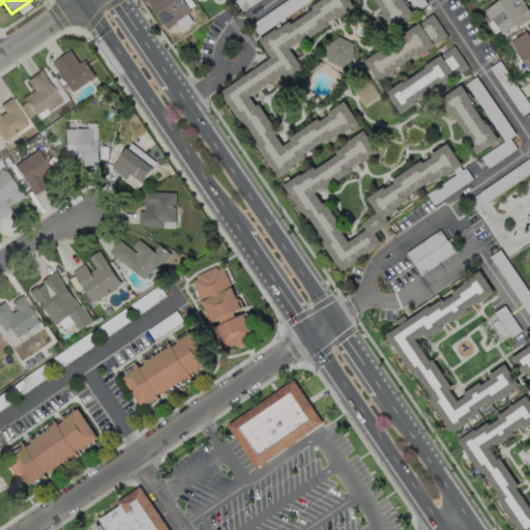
[(181,0),(188,10),(173,21),(174,22),(165,28),(146,0),(181,0)]
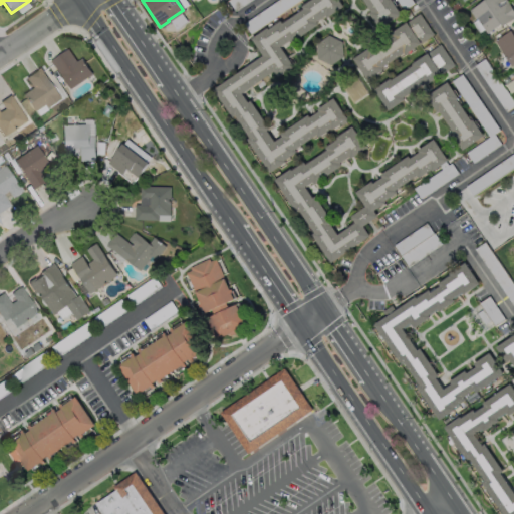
[(338,0),(342,5),(326,16),(325,14),(315,20),(317,23),(290,42),(288,39),(279,45),(292,65),(277,76),(272,70),(261,78),(264,83),(258,87),(255,82),(248,87),(241,92),(247,101),(248,100),(249,99),(268,127),(266,130),(273,141),(281,136),(279,133),(306,113),(308,116),(317,110),(316,108),(332,97),(346,118),(330,130),(329,127),(317,136),(315,134),(294,148),(296,151),(283,159),(284,161),(269,171),(248,141),(246,138),(248,137),(248,136),(234,114),(232,116),(212,88),(247,64),(262,54),(250,37),(266,26),(267,28),(279,20),(281,22),(302,8),(301,5),(308,0),(338,0)]
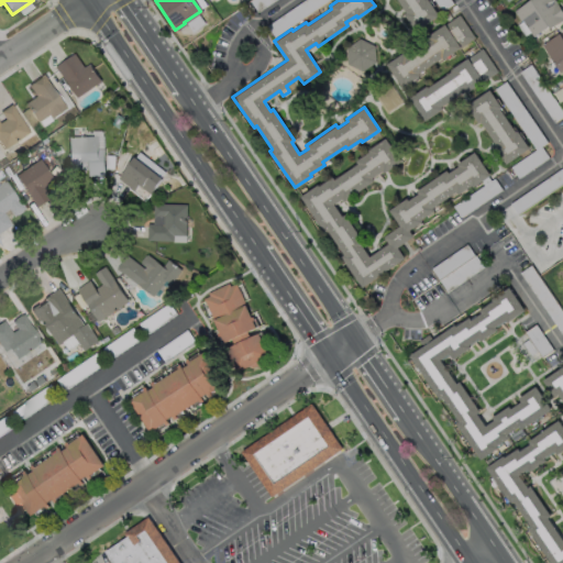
[(427,0),(438,14),(415,31),(403,12),(405,11),(397,0),(427,0)]
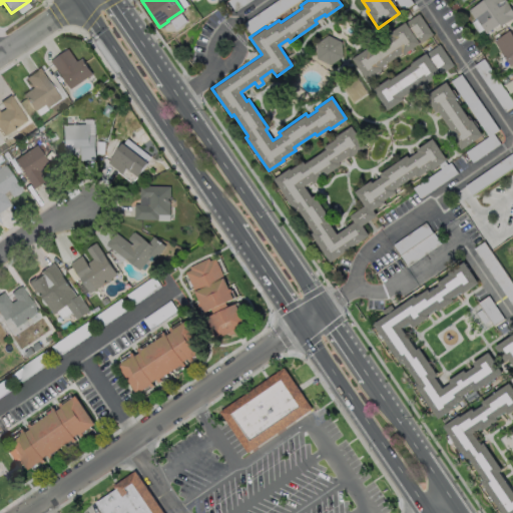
[(504,0),(512,13),(512,17),(511,19),(510,18),(500,25),(499,23),(485,32),(475,17),(473,18),(467,9),(480,0),(504,0)]
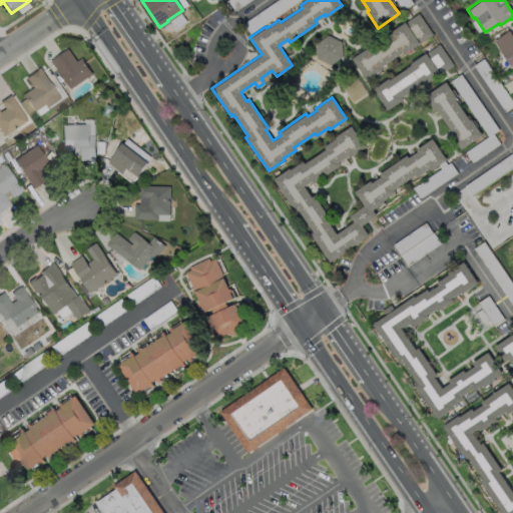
[(419,43),(403,54),(402,52),(380,67),(382,68),(365,79),(351,57),(367,46),(369,48),(389,34),(388,33),(403,23),(417,13),(431,34),(418,43),(419,43)]
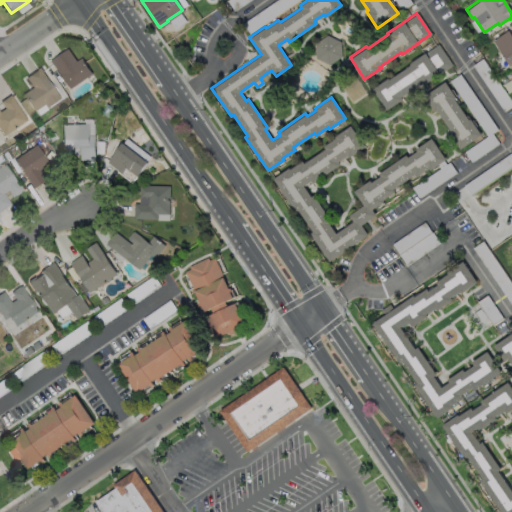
[(507,29),(511,37),(511,63),(509,65),(492,40),(507,29)]
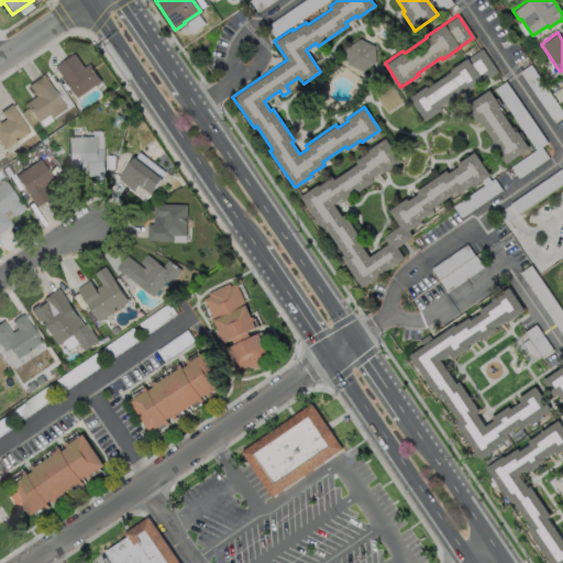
[(378,46),(357,37),(353,48),(348,47),(342,62),(367,73),(378,46)]
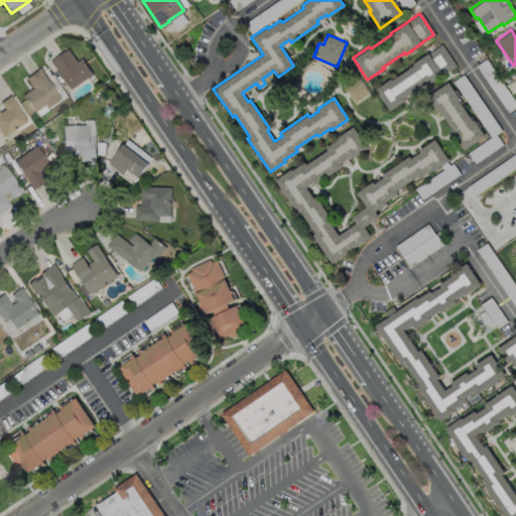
[(442,75),(426,86),(425,84),(403,99),(404,101),(388,111),(374,90),(391,78),(392,80),(412,66),(412,63),(440,44),(455,67),(441,75),(442,75)]
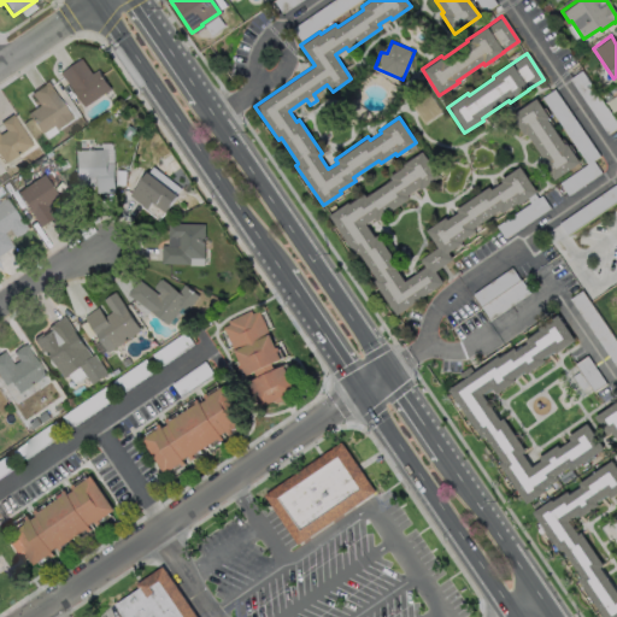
[(80,58),(90,74),(97,70),(109,88),(82,107),(59,72),(80,58)]
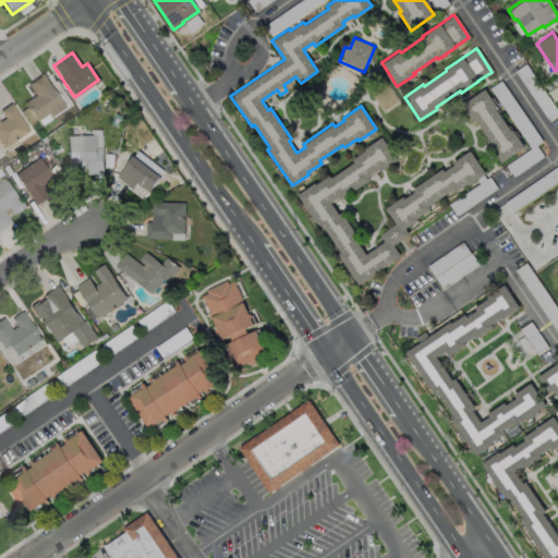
[(64,106),(49,117),(46,112),(35,120),(23,101),(34,94),(27,84),(43,73),(45,76),(45,77),(64,106)]
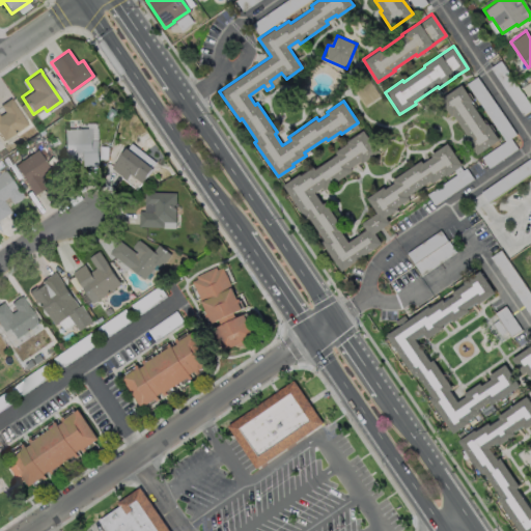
[(460,85),(467,93),(468,92),(470,96),(469,98),(472,102),(470,103),(485,124),(486,123),(488,126),(490,124),(493,130),(492,131),(498,140),(476,156),(465,138),(467,137),(452,115),(450,116),(439,100),(460,85)]
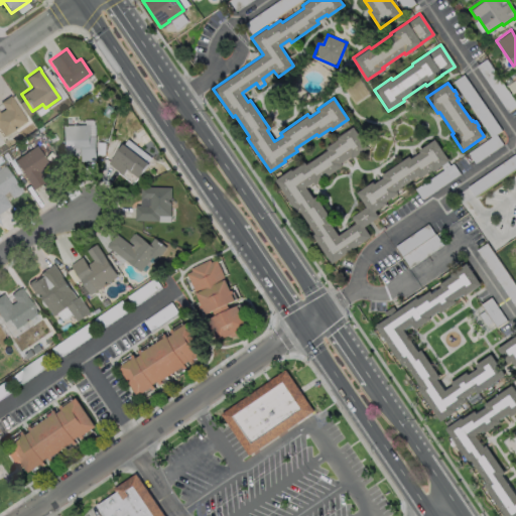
[(0,100),(8,95),(25,120),(2,136),(0,133),(0,110),(3,108),(0,104),(0,100)]
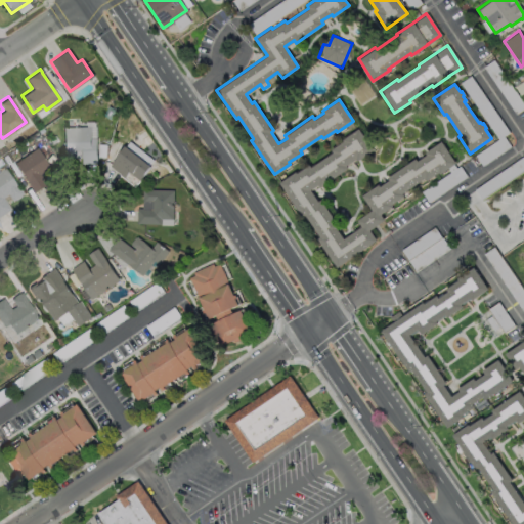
[(90,127),(90,138),(96,138),(96,163),(81,164),(81,150),(75,150),(75,159),(62,159),(61,127),(90,127)]
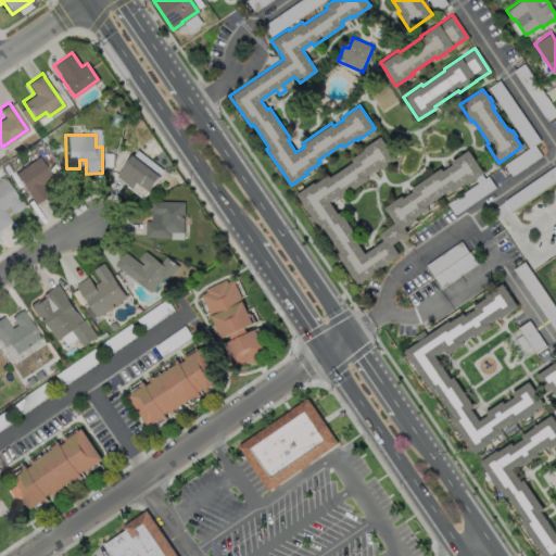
[(395,159),(378,171),(377,168),(367,175),(369,178),(339,198),(337,196),(329,201),(337,213),(340,211),(361,241),(357,243),(364,253),(383,240),(379,234),(394,223),(383,206),(401,196),(403,198),(412,191),(411,188),(440,167),(442,171),(452,163),(451,161),(468,149),(483,172),(481,174),(483,177),(487,175),(494,187),(465,207),(457,196),(477,181),(475,178),(466,184),(465,182),(452,191),(450,189),(427,204),(429,207),(415,216),(416,218),(404,227),(407,232),(392,243),(399,254),(357,282),(337,252),(339,251),(324,227),(320,229),(297,193),(313,181),(314,182),(328,174),(329,177),(353,161),(351,159),(364,149),(363,148),(380,136),(395,159)]
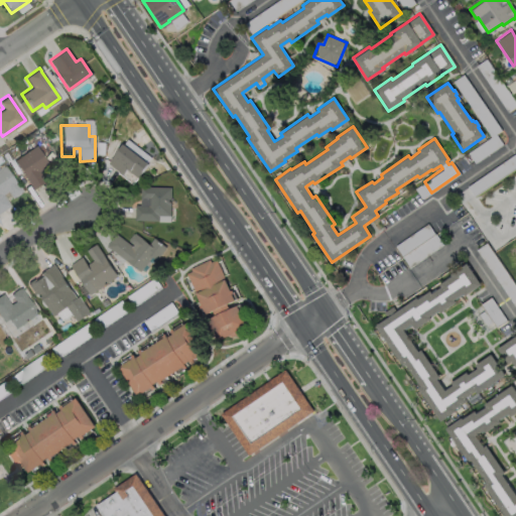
[(147,163),(136,177),(126,169),(122,174),(107,162),(122,143),(147,163)]
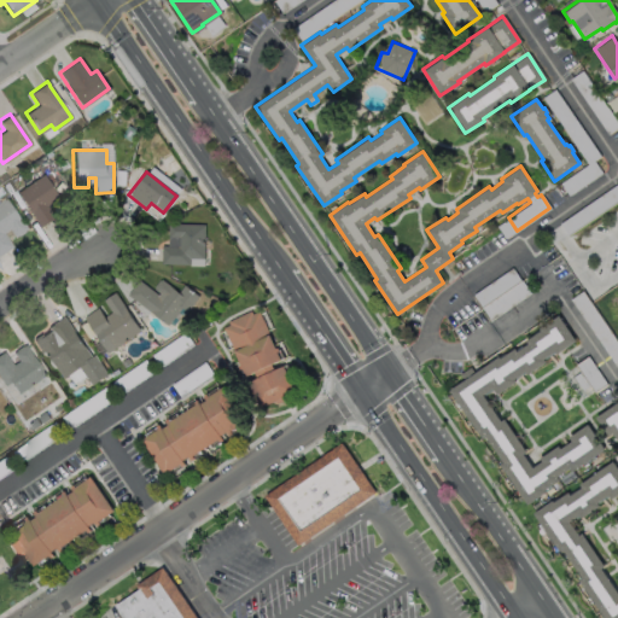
[(53,216),(38,227),(15,192),(41,174),(57,197),(45,204),(53,216)]
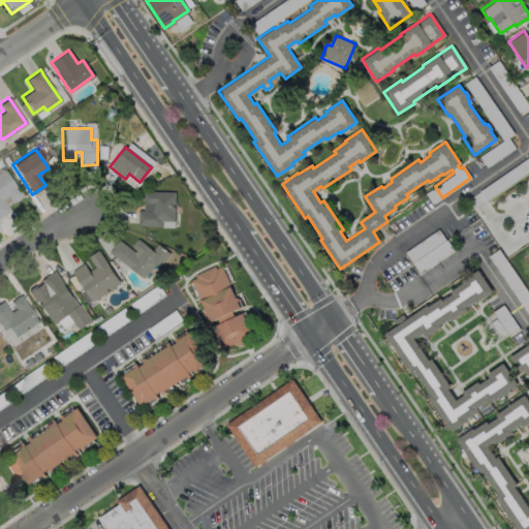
[(0,172),(3,169),(18,191),(19,190),(22,195),(11,203),(6,196),(1,199),(9,211),(0,217),(0,172)]
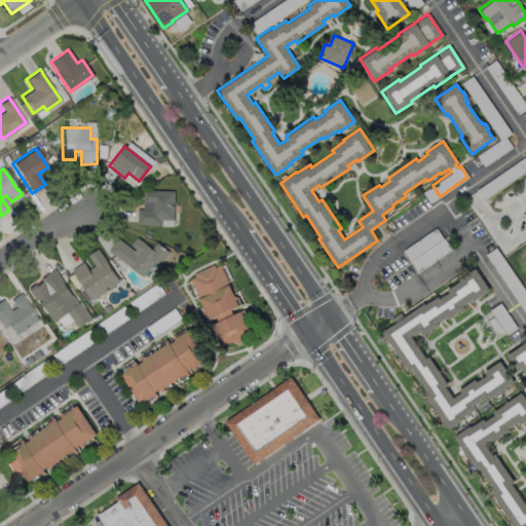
[(174,190),(173,220),(160,220),(160,225),(137,224),(137,209),(150,209),(150,202),(142,202),(142,190),(174,190)]
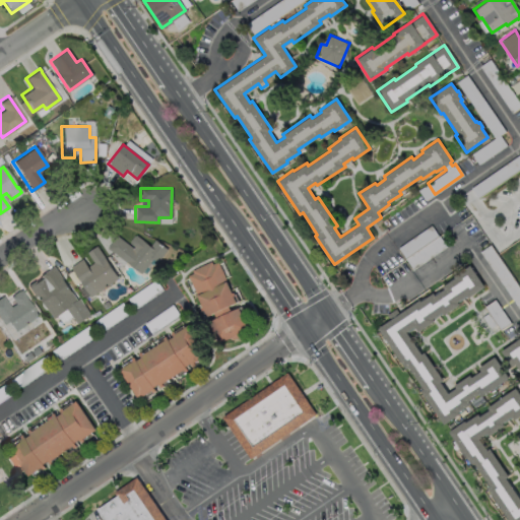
[(135,235),(149,246),(153,240),(167,249),(156,263),(151,259),(139,274),(106,248),(115,236),(132,248),(133,246),(129,243),(130,242),(129,241),(133,236),(134,236),(135,235)]
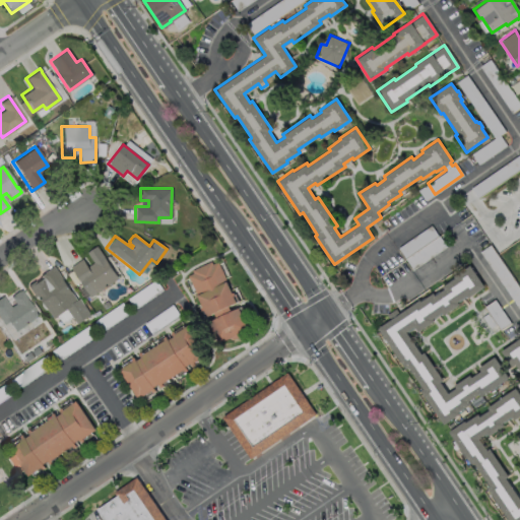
[(95,246),(117,277),(89,297),(69,266),(81,258),(86,266),(92,262),(86,252),(95,246)]
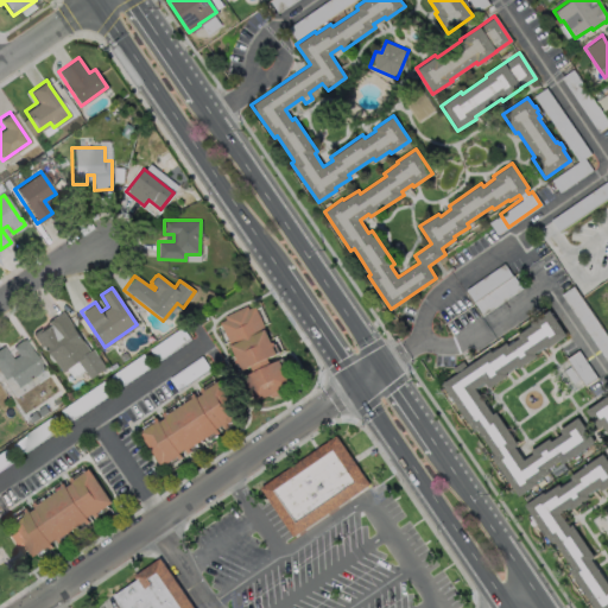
[(245,305),(247,308),(253,305),(270,342),(272,341),(273,343),(274,343),(278,352),(266,356),(270,363),(282,358),(285,366),(282,367),(290,384),(255,400),(244,375),(252,371),(249,365),(240,368),(219,321),(225,318),(223,315),(245,305)]
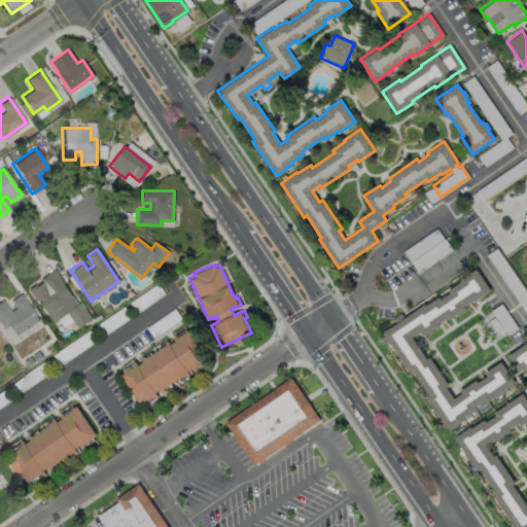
[(490,291),(473,302),(472,300),(463,306),(465,309),(449,319),(448,317),(437,323),(440,325),(423,337),(420,331),(412,337),(426,359),(429,357),(448,386),(446,387),(454,399),(461,393),(460,391),(476,381),(477,383),(487,377),(484,373),(500,362),(515,383),(486,402),(484,399),(475,407),(477,410),(464,418),(465,420),(449,430),(426,396),(428,394),(414,373),(411,375),(383,332),(395,324),(391,319),(400,313),(403,318),(425,304),(426,306),(438,297),(440,300),(450,293),(448,290),(460,282),(459,280),(476,269),(490,291)]
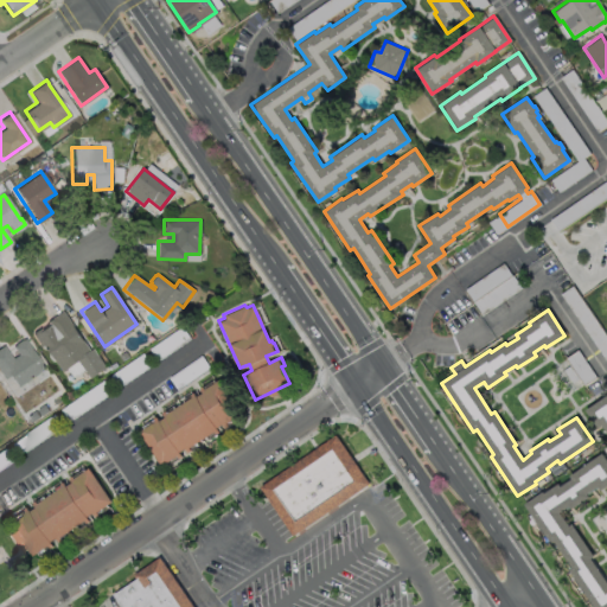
[(62,311),(89,350),(91,349),(104,368),(89,378),(77,360),(61,371),(43,345),(40,347),(32,336),(33,334),(32,332),(39,327),(40,330),(48,325),(45,321),(62,311)]
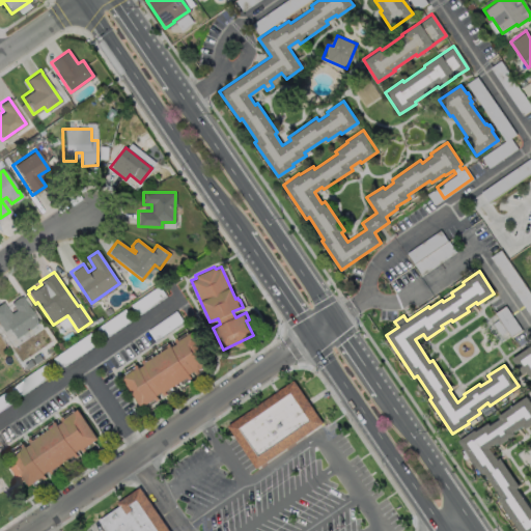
[(21,296),(24,300),(24,301),(37,322),(15,338),(7,328),(2,331),(0,327),(0,303),(2,302),(9,313),(15,310),(9,303),(12,301),(11,300),(18,297),(19,297),(21,296)]
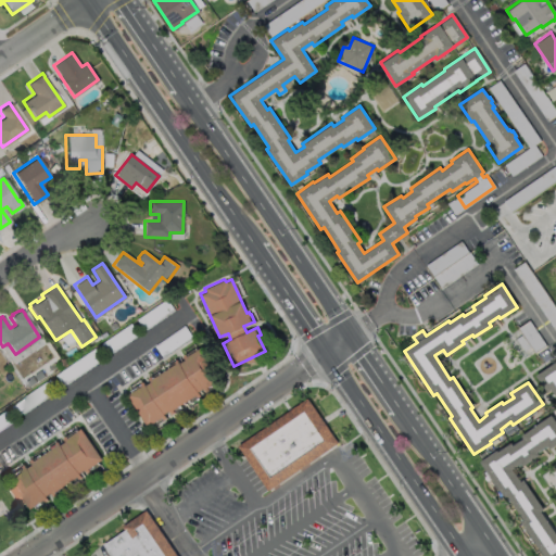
[(200,348),(220,380),(206,389),(207,391),(204,392),(202,389),(197,392),(199,396),(196,397),(194,396),(172,411),(174,413),(169,415),(167,412),(163,414),(165,418),(162,420),(161,417),(147,427),(126,395),(140,387),(139,383),(141,381),(144,386),(150,382),(147,378),(149,377),(151,379),(175,364),(173,362),(176,359),(178,364),(184,361),(181,356),(184,354),(186,356),(200,348)]
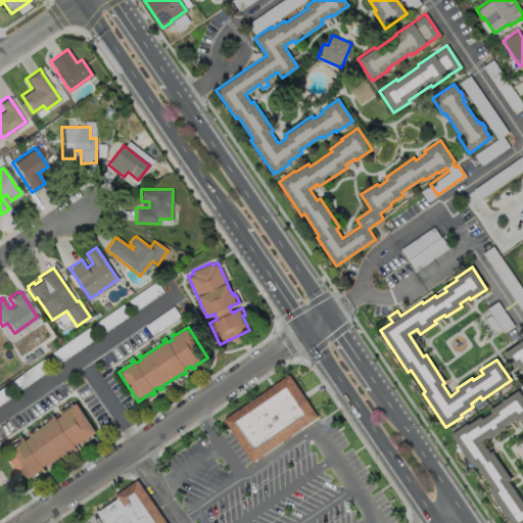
[(522,339),(522,373),(518,366),(514,368),(504,352),(522,339)]
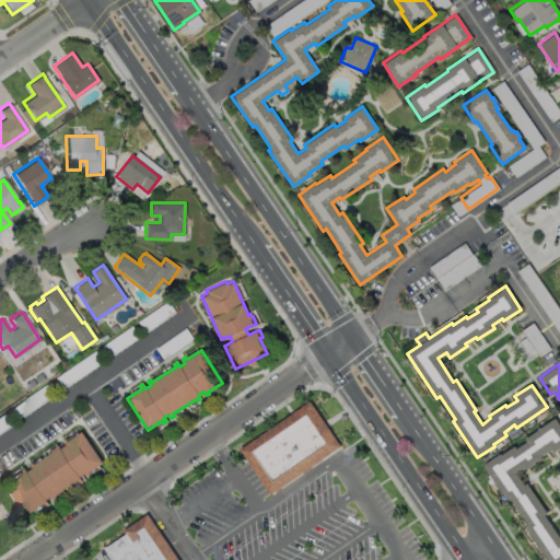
[(310,404),(240,451),(268,493),(338,446),(310,404)]
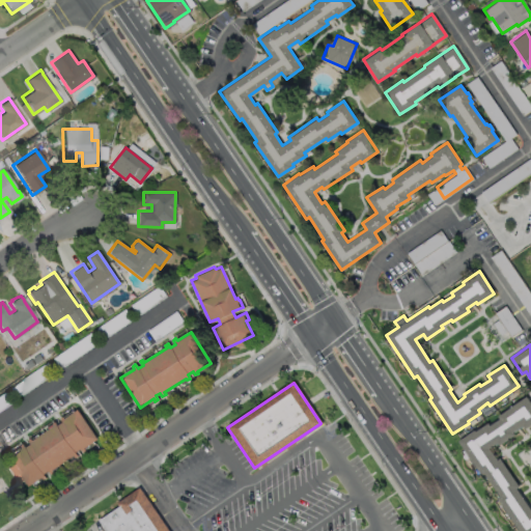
[(530,403),(530,423),(524,428),(522,425),(512,431),(514,435),(499,445),(497,443),(488,448),(497,459),(499,458),(519,486),(515,488),(530,510),(530,530),(518,530),(496,498),(499,496),(483,473),(480,475),(457,441),(474,429),(475,431),(487,423),(490,425),(499,419),(497,416),(509,408),(526,396),(530,403)]
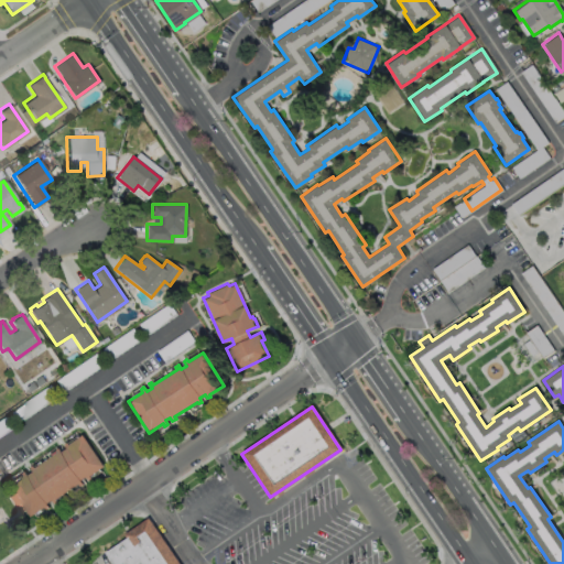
[(82,434),(102,466),(88,476),(90,478),(87,480),(85,476),(79,479),(83,484),(78,487),(77,484),(54,499),(56,502),(53,503),(51,499),(45,503),(47,508),(44,510),(43,507),(29,517),(24,509),(18,513),(7,497),(12,492),(8,485),(22,475),(20,473),(23,472),(25,475),(31,472),(29,467),(31,466),(33,468),(55,453),(54,449),(57,447),(60,452),(65,447),(63,444),(65,442),(67,444),(82,434)]
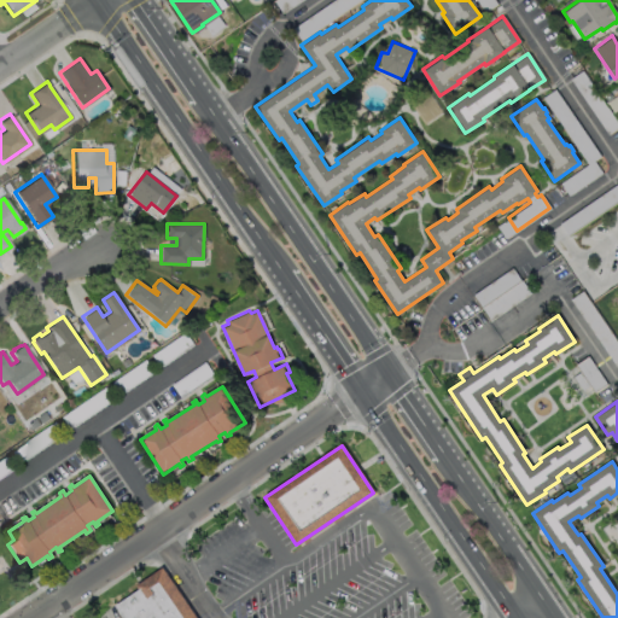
[(199,617),(124,617),(116,604),(141,587),(139,582),(164,566),(199,617)]
